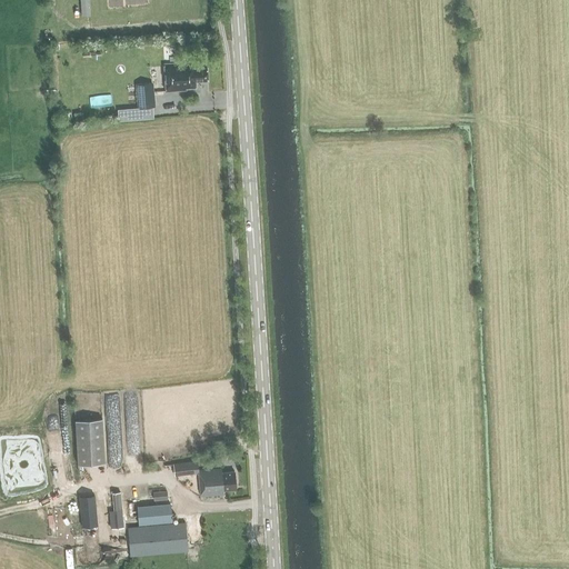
[(193,62),(165,65),(167,92),(187,90),(187,88),(195,88),(195,81),(208,80),(207,68),(193,69),(193,62)]
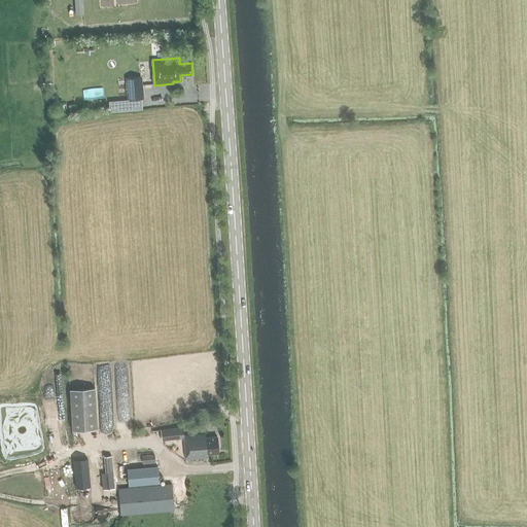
[(141,77),(126,78),(128,100),(143,99),(141,77)]
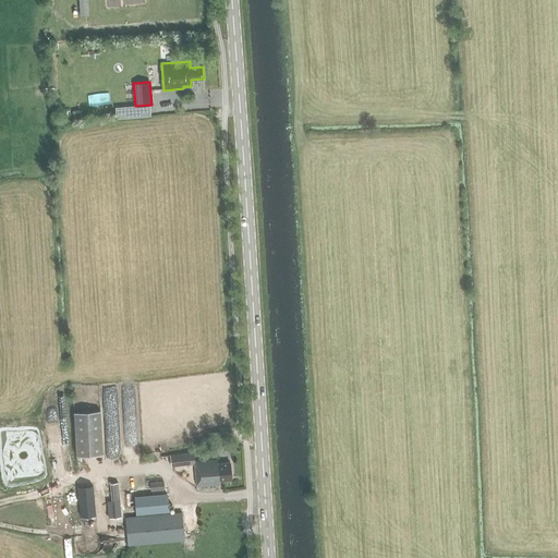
[(102,455),(100,411),(73,412),(75,456),(102,455)]
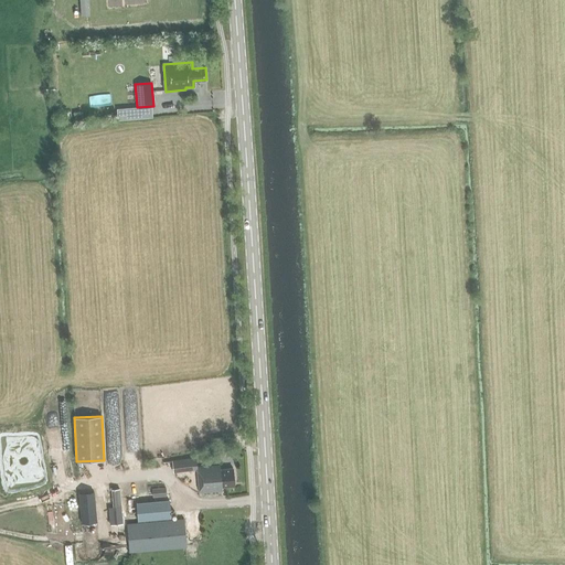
[(220,469),(220,466),(199,467),(199,458),(174,460),(176,472),(199,470),(201,492),(222,491),(222,487),(234,486),(232,468),(220,469)]
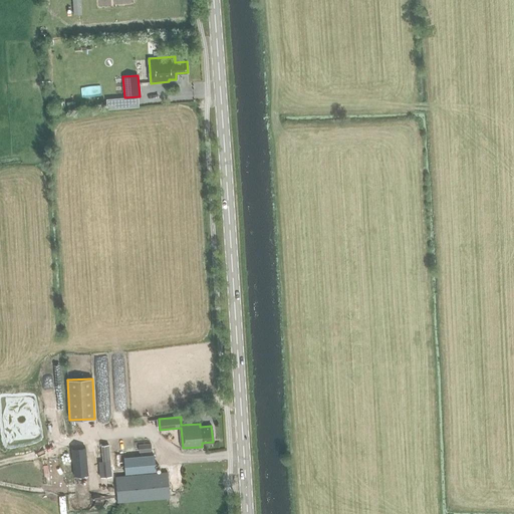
[(139,454),(121,455),(113,456),(117,503),(170,499),(168,473),(156,475),(154,452),(152,452),(151,444),(138,445),(139,454)]
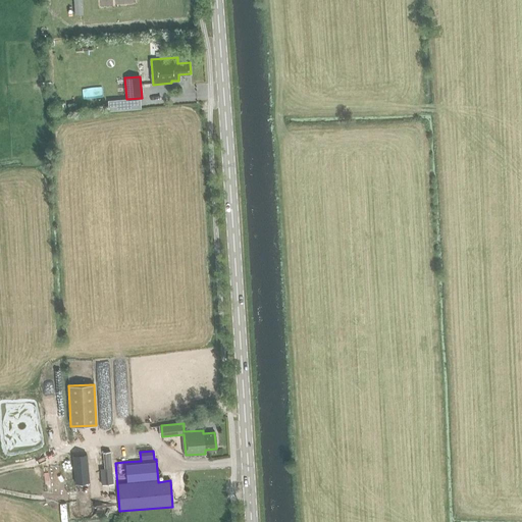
[(110,452),(103,453),(105,469),(101,469),(102,485),(113,484),(110,452)]
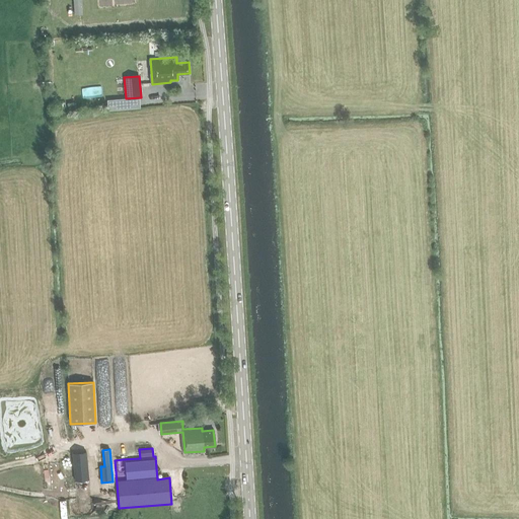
[(84,452),(73,453),(75,482),(86,480),(84,452)]
